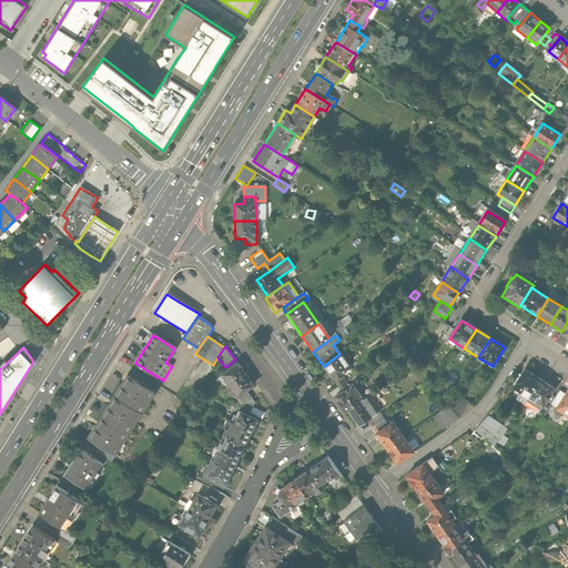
[(324,366),(337,386),(345,381),(342,376),(351,369),(340,354),(324,366)]
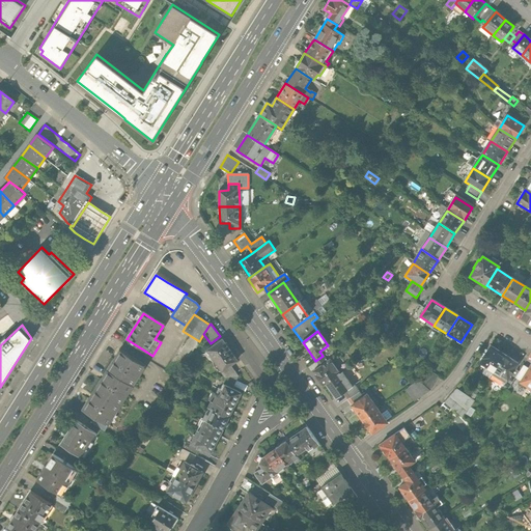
[(206,351),(214,360),(228,350),(222,339),(206,351)]
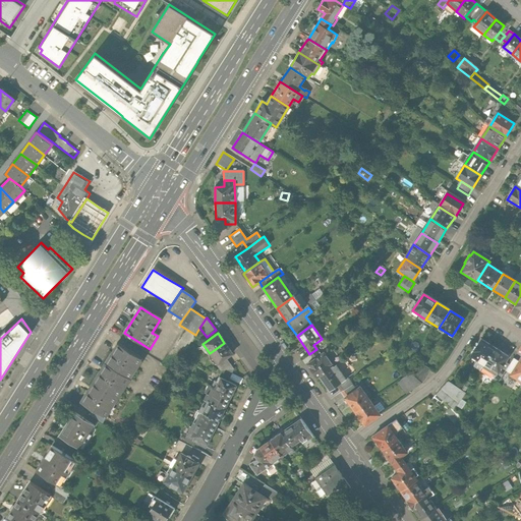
[(470,354),(483,363),(495,346),(481,338),(470,354)]
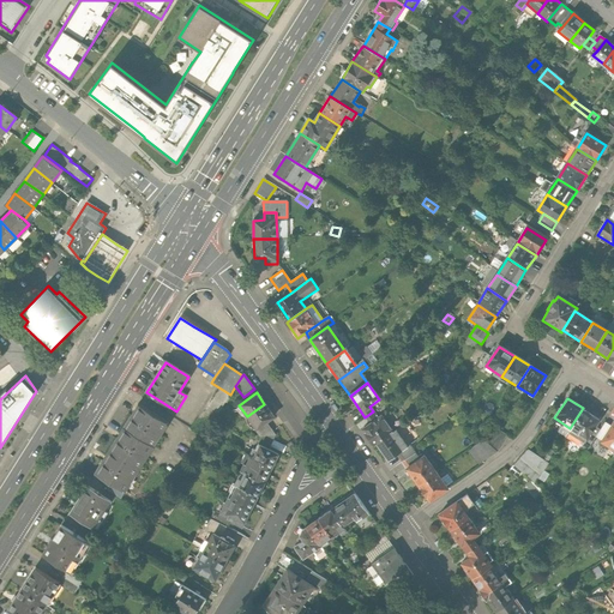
[(272,416),(264,404),(247,416),(254,428),(265,420),(272,416)]
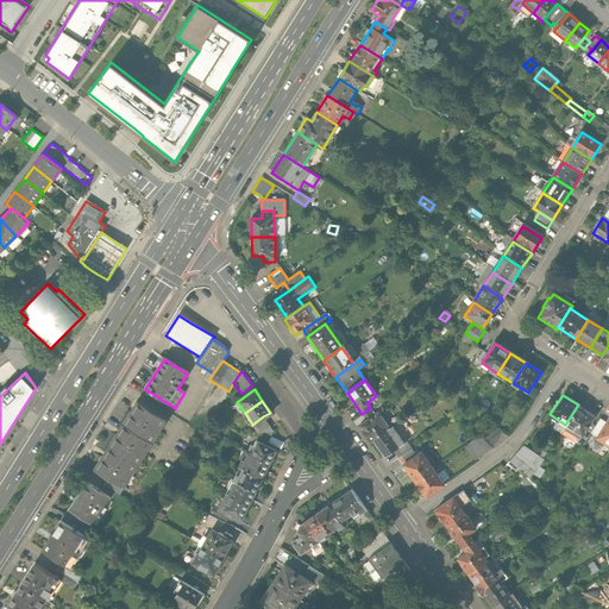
[(123,425),(124,426),(152,444),(167,421),(138,402),(131,414),(130,413),(123,425)]
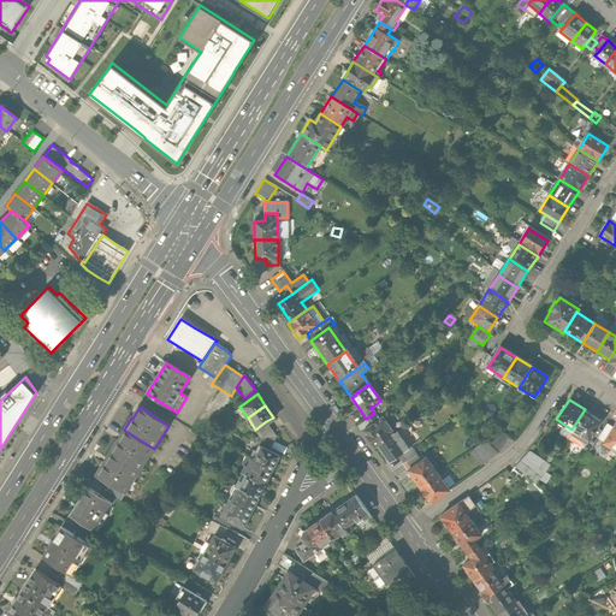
[(600,420),(585,409),(572,430),(587,439),(596,426),(600,420)]
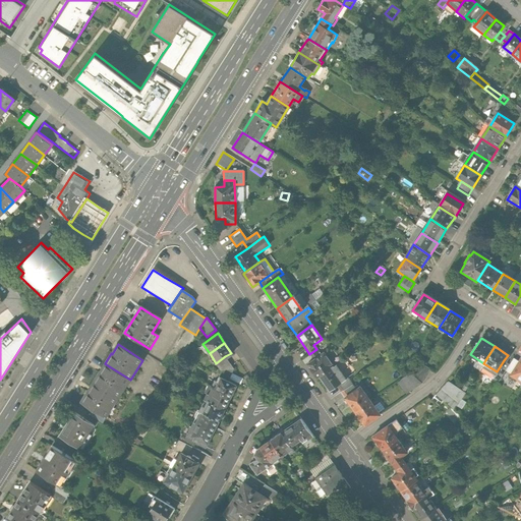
[(316,381),(319,380),(334,368),(324,354),(322,356),(316,349),(309,354),(314,361),(307,367),(316,381)]
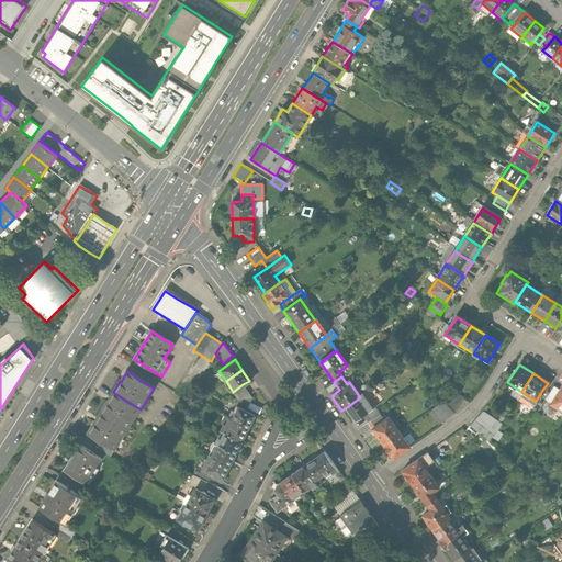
[(251,396),(243,384),(233,392),(239,400),(236,406),(245,411),(251,396)]
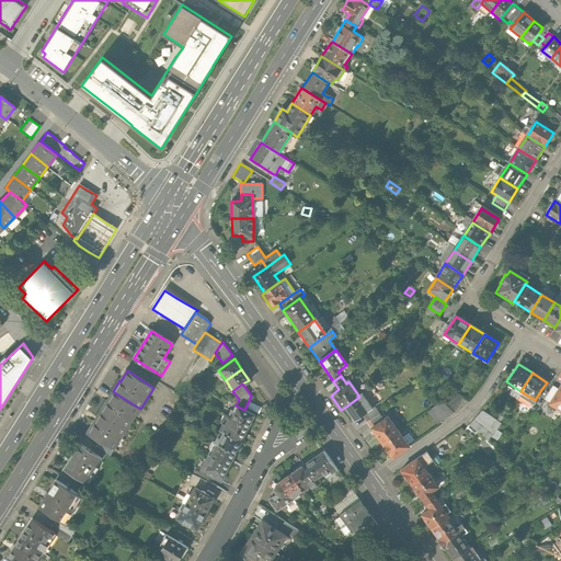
[(560,385),(550,403),(560,410),(560,385)]
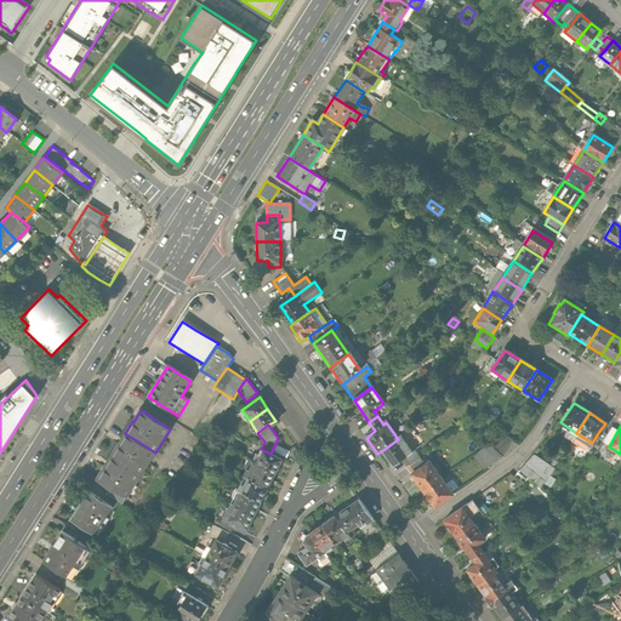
[(607,433),(600,429),(592,443),(598,446),(607,433)]
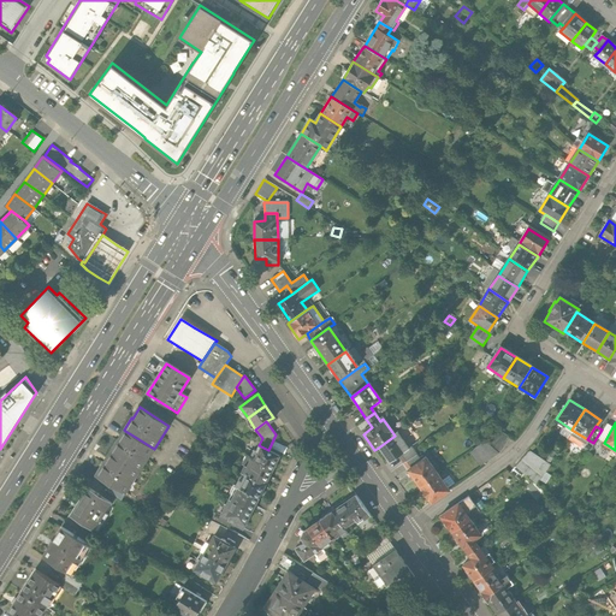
[(486,443),(499,455),(508,436),(496,428),(486,443)]
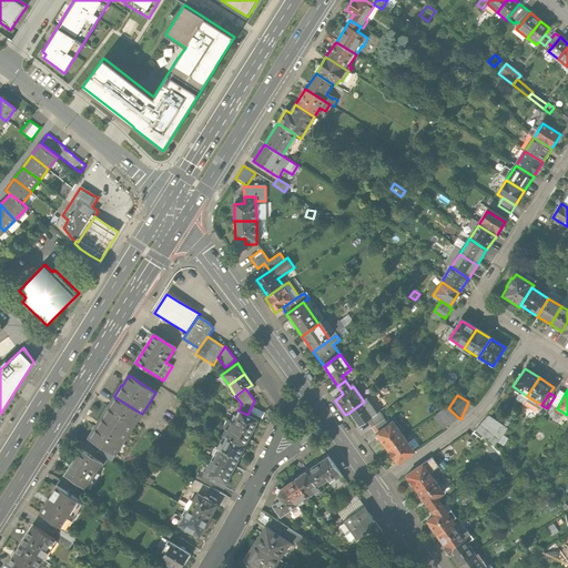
[(101,417),(102,418),(129,435),(142,414),(115,397),(109,407),(108,406),(101,417)]
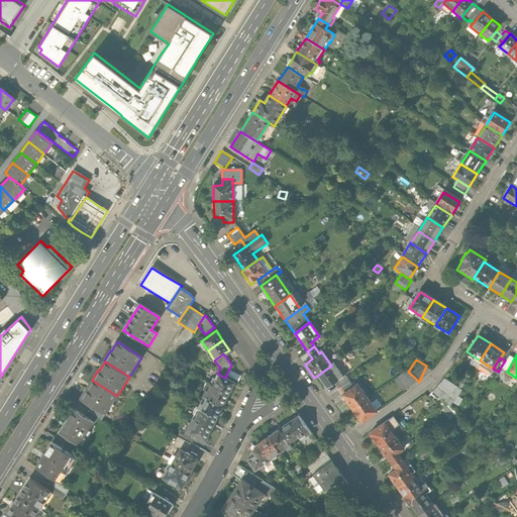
[(333,364),(331,366),(316,377),(327,391),(335,384),(343,379),(342,377),(333,364)]
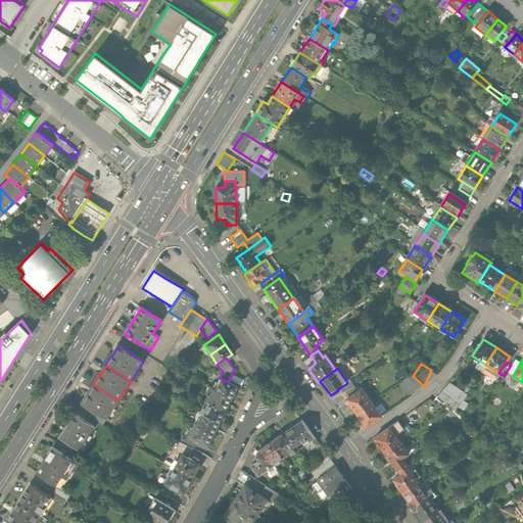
[(398,384),(408,397),(424,386),(413,376),(412,375),(398,384)]
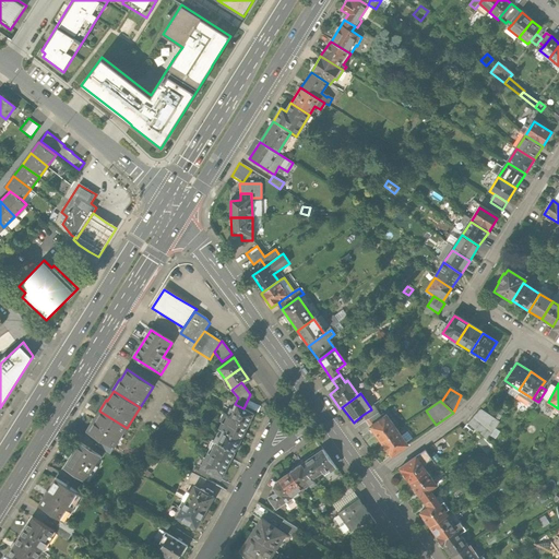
[(235,404),(229,416),(247,425),(253,412),(244,408),(235,404)]
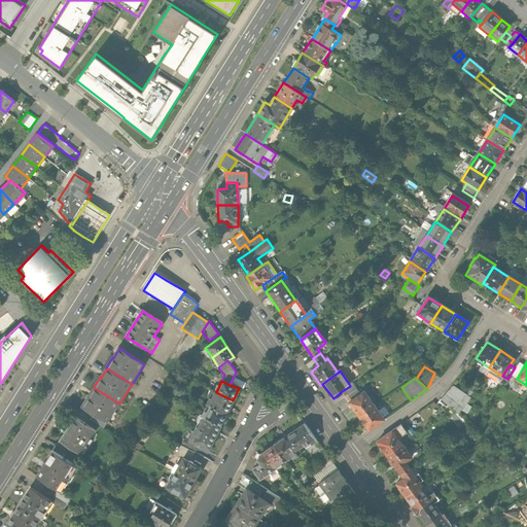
[(352,382),(349,384),(350,386),(342,391),(350,402),(360,394),(352,382)]
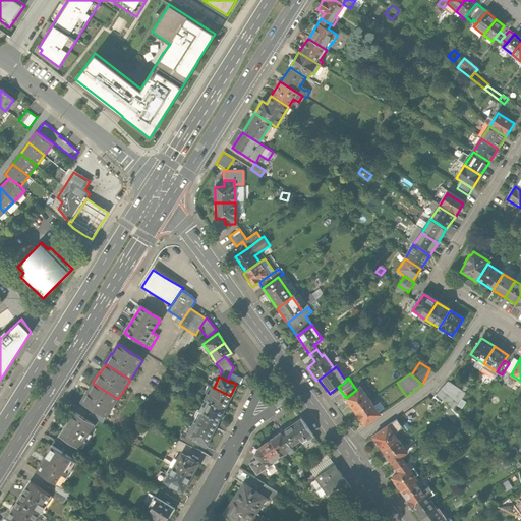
[(444,402),(454,411),(457,406),(462,409),(466,403),(461,399),(465,394),(448,381),(431,400),(440,407),(444,402)]
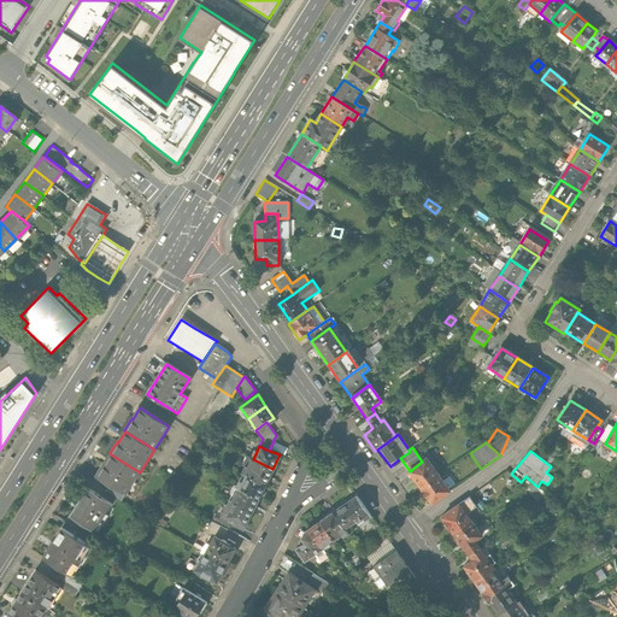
[(125,495),(140,472),(111,454),(104,465),(103,464),(95,476),(125,495)]
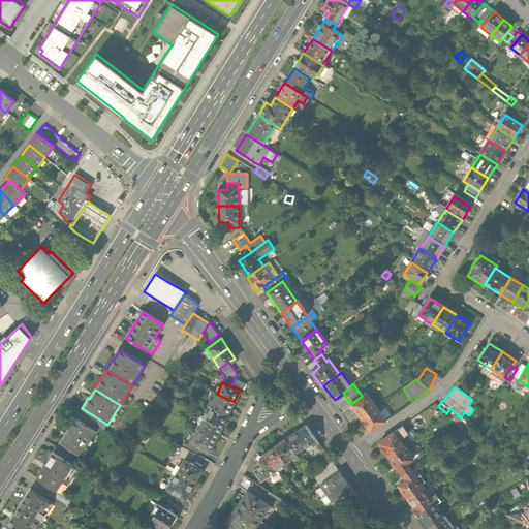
[(349,405),(360,418),(375,407),(366,393),(362,396),(351,404),(349,405)]
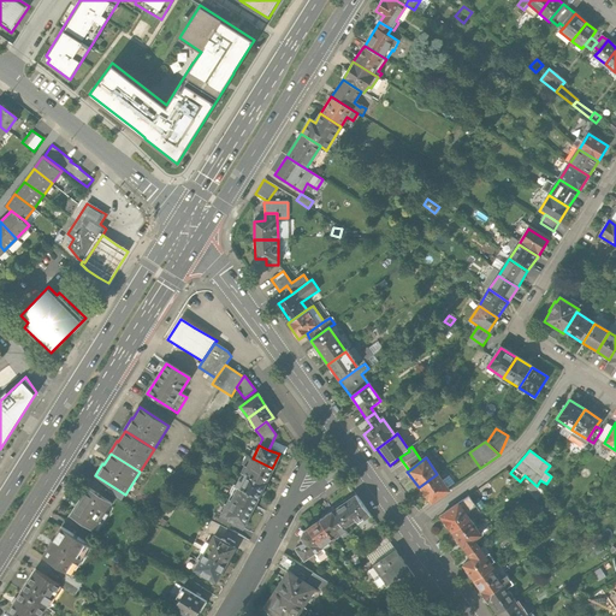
[(265,481),(272,468),(253,458),(246,473),(265,481)]
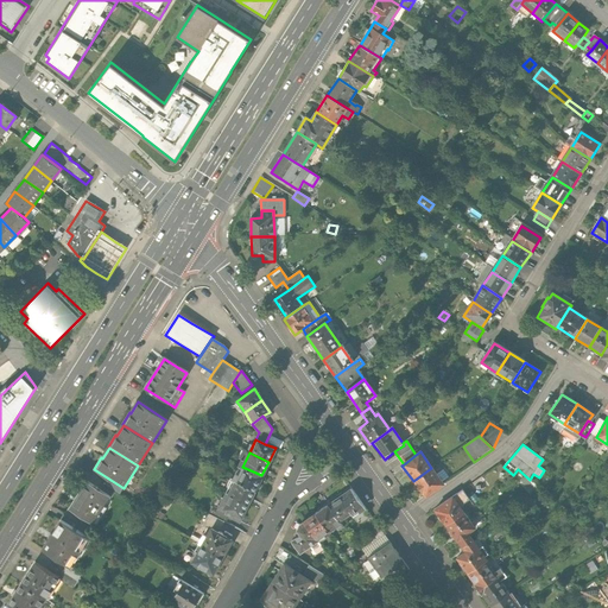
[(254,491),(261,475),(242,467),(235,481),(254,491)]
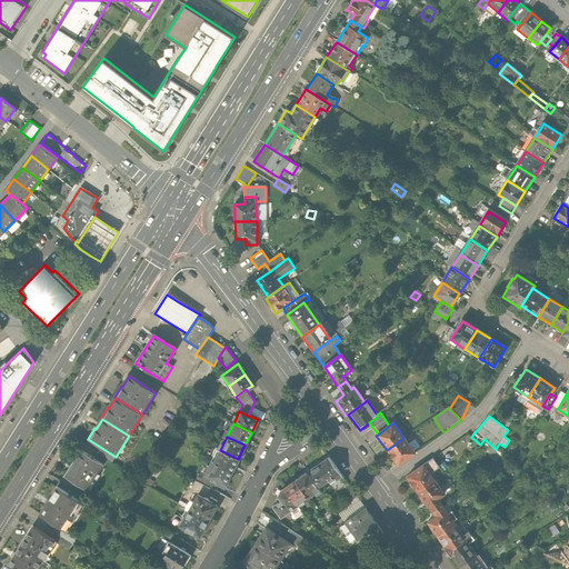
[(415,453),(403,438),(387,450),(398,466),(415,453)]
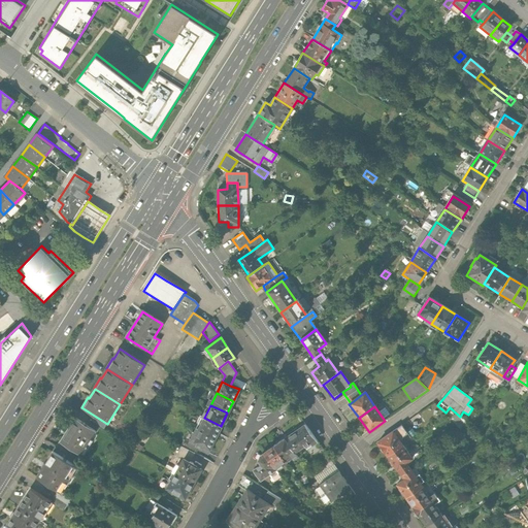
[(74,418),(59,442),(73,451),(80,456),(95,431),(96,431),(87,426),(74,418)]
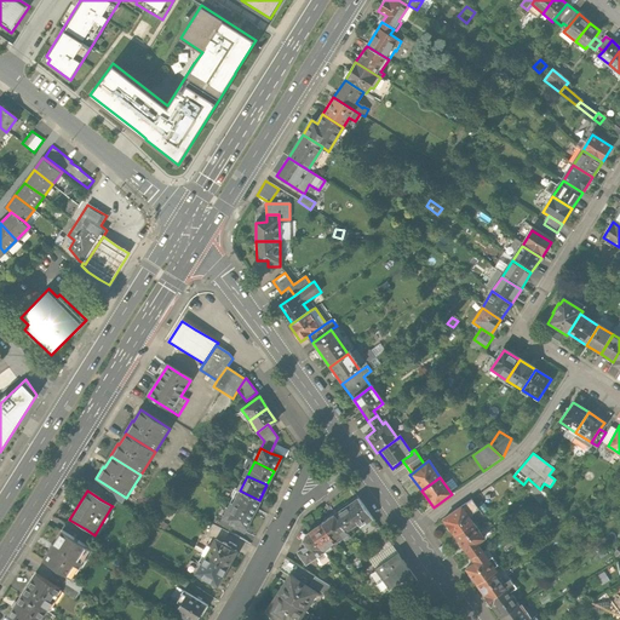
[(253,515),(259,500),(240,491),(233,505),(253,515)]
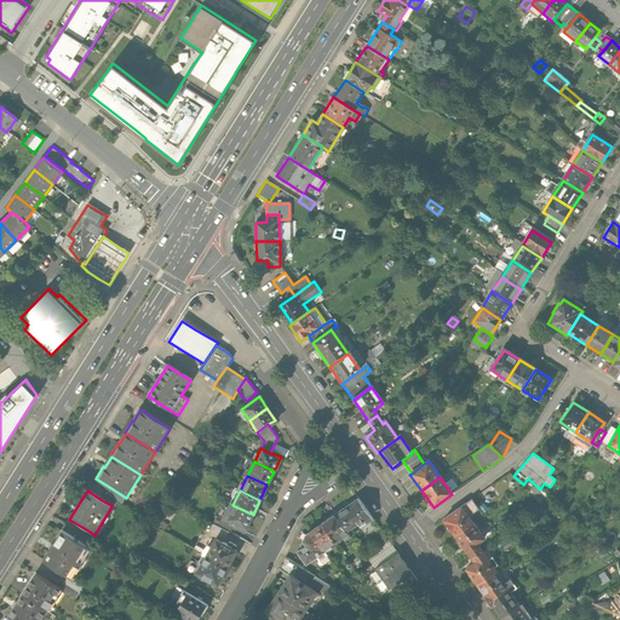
[(105,494),(102,500),(113,506),(112,506),(114,507),(118,501),(105,494)]
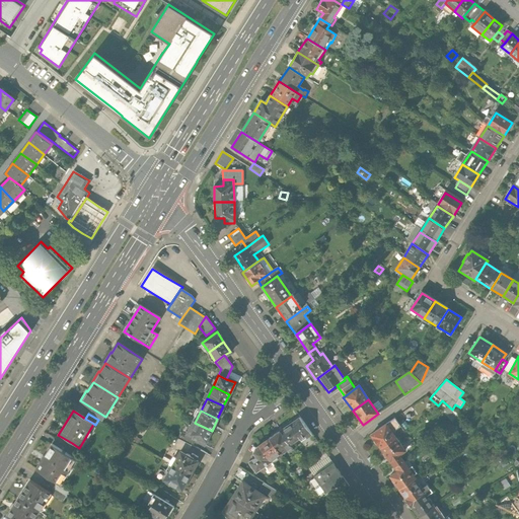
[(299,416),(289,423),(299,438),(301,441),(311,434),(299,416)]
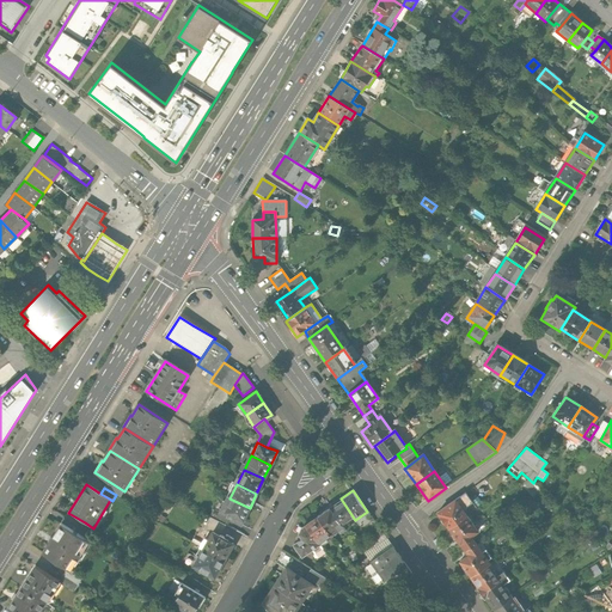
[(240,526),(250,508),(230,499),(227,496),(219,513),(233,519),(232,521),(240,526)]
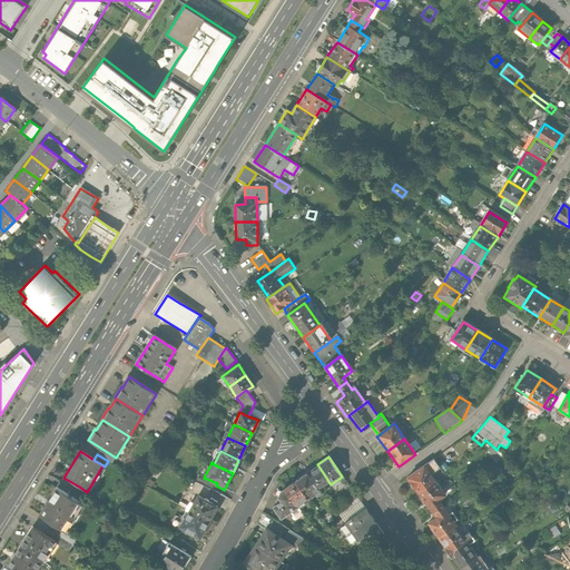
[(406,474),(419,491),(436,480),(424,462),(406,474)]
